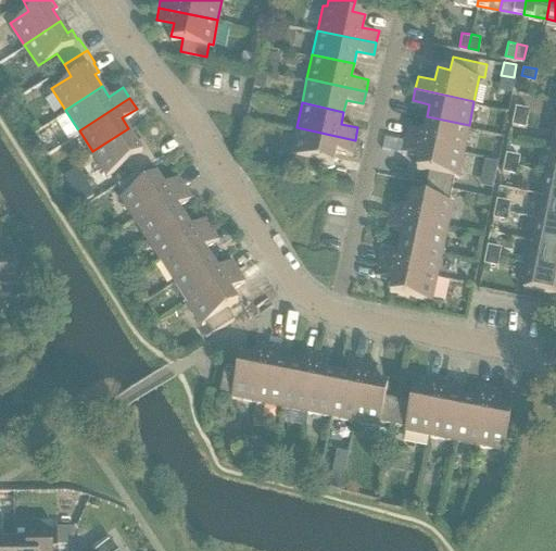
[(514,113),(527,115),(529,107),(516,103),(514,113)]
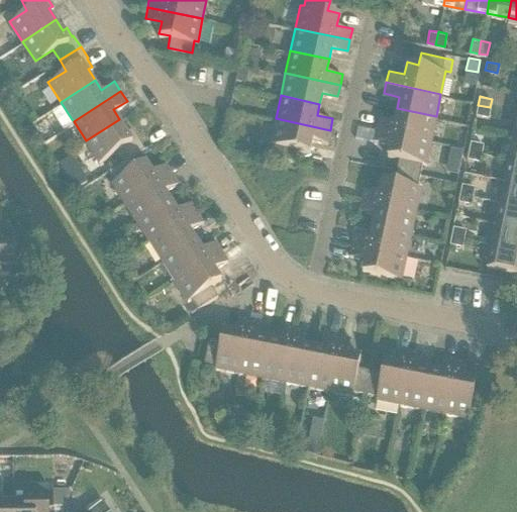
[(490,107),(478,105),(476,113),(489,116),(490,107)]
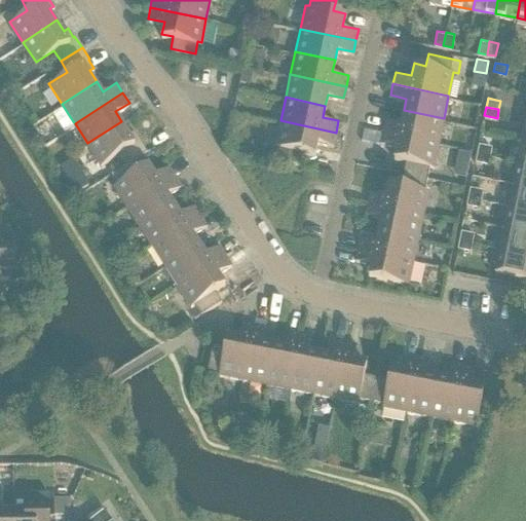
[(439,141),(444,118),(404,110),(402,121),(385,118),(383,129),(439,141)]
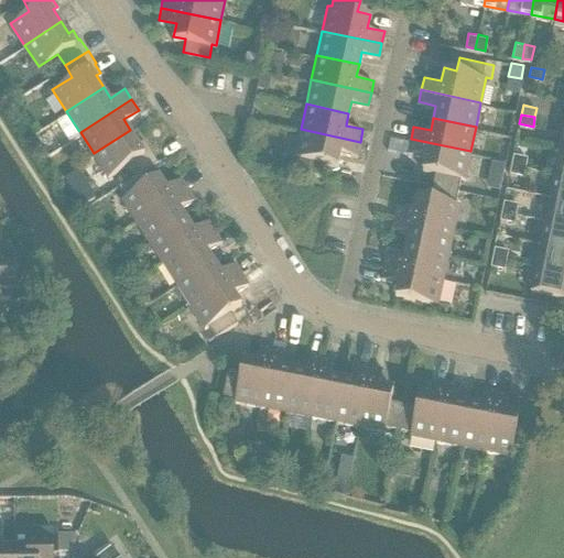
[(301,129),(295,154),(300,155),(296,167),(323,174),(325,161),(337,163),(340,150),(358,154),(360,142),(301,129)]
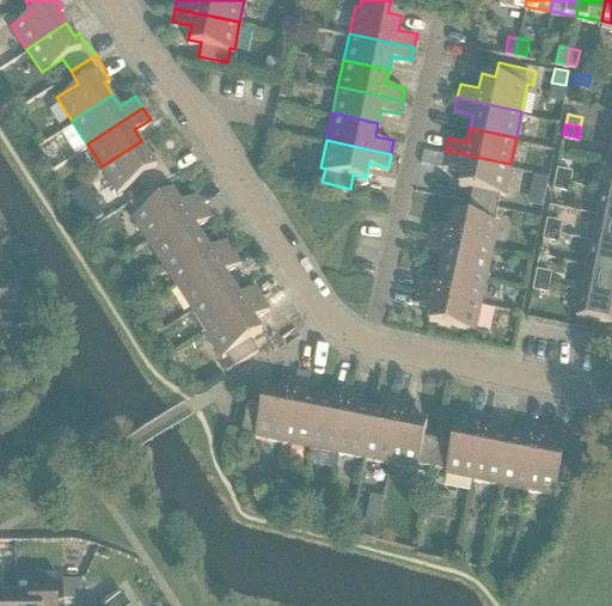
[(102,166),(117,190),(138,177),(145,188),(152,183),(153,184),(171,173),(163,159),(160,160),(154,151),(150,154),(141,141),(102,166)]
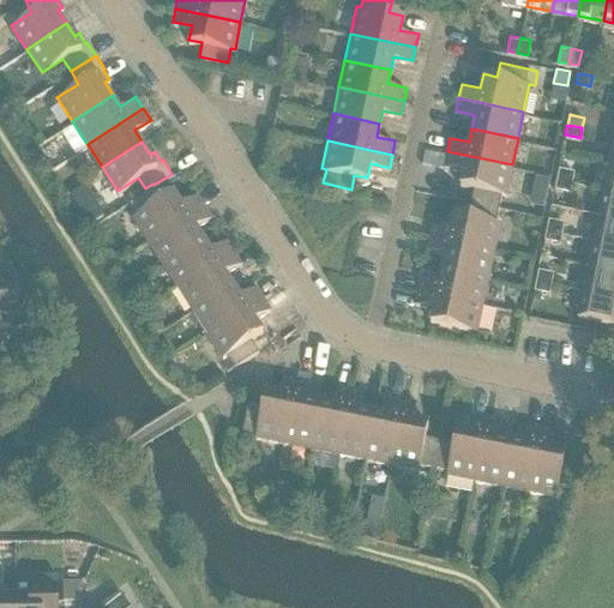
[(426,146),(422,160),(444,164),(447,151),(426,146)]
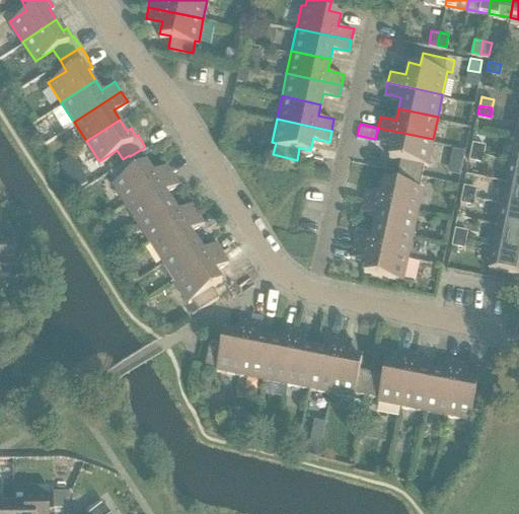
[(428,162),(433,139),(378,128),(375,139),(391,142),(388,154),(400,157),(397,168),(421,173),(424,162),(428,162)]
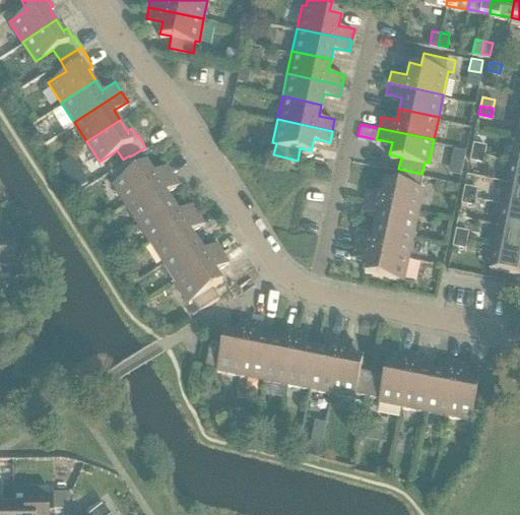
[(519,158),(519,135),(516,135),(511,156),(519,158)]
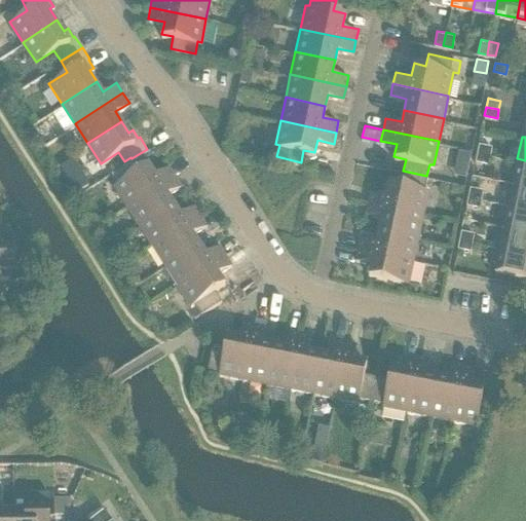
[(491,145),(479,142),(477,150),(490,153),(491,145)]
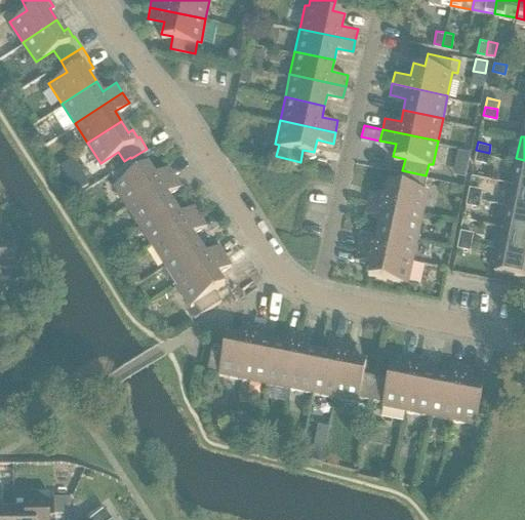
[(458,148),(455,160),(467,162),(470,150),(458,148)]
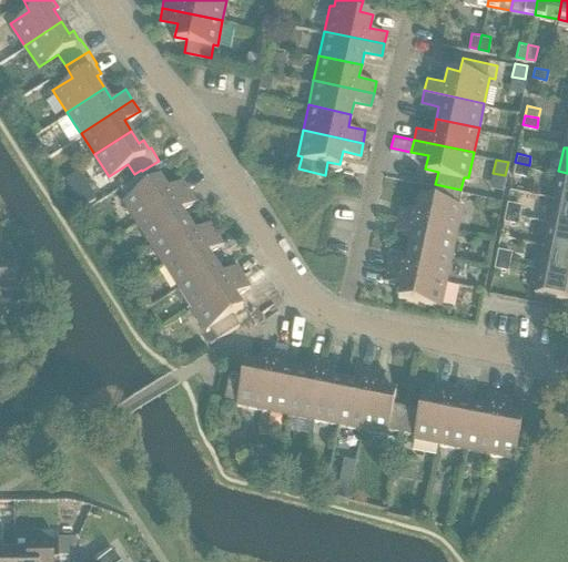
[(529,165),(515,162),(513,172),(527,175),(529,165)]
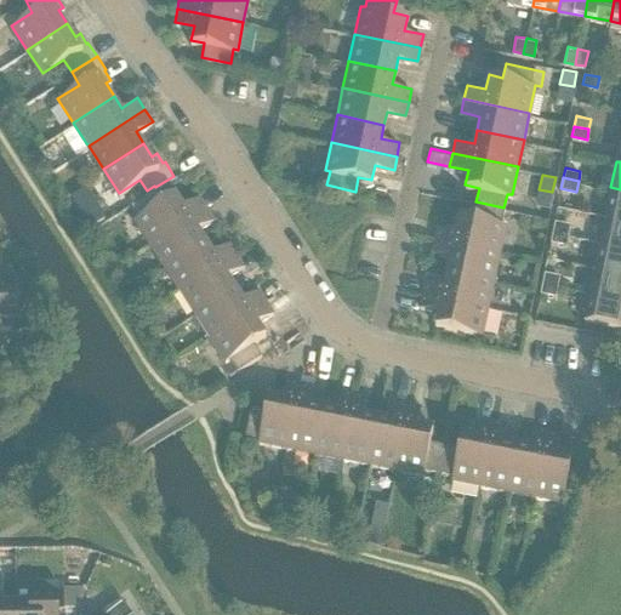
[(135,217),(149,241),(206,205),(199,193),(183,204),(175,192),(163,199),(155,187),(154,186),(147,191),(130,201),(138,215),(135,217)]
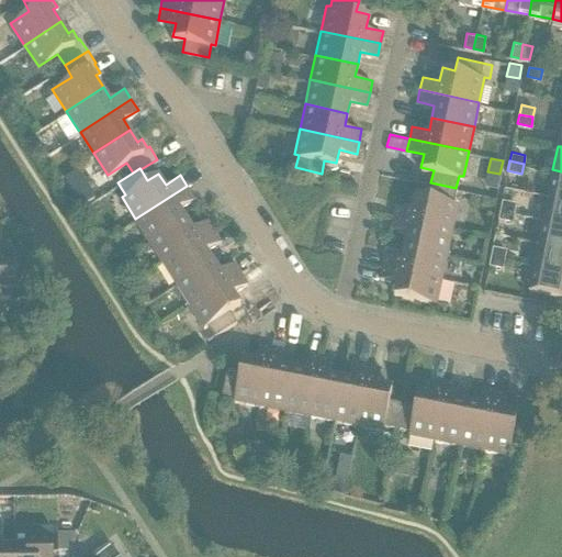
[(561,196),(561,171),(552,169),(548,193),(561,196)]
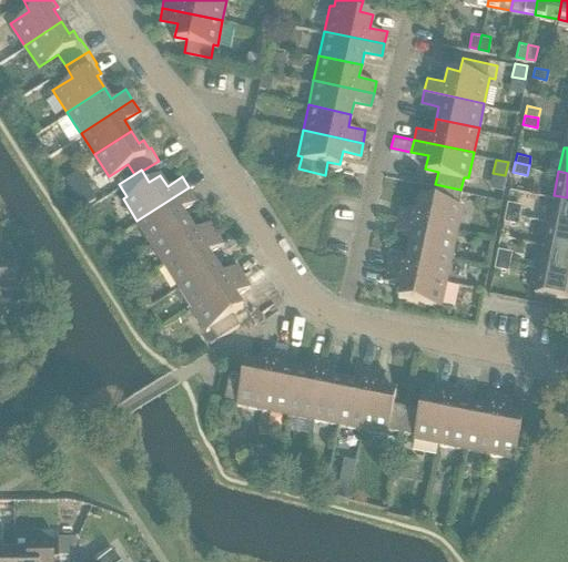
[(458,203),(460,190),(435,184),(432,197),(419,195),(417,208),(399,204),(397,216),(457,230),(463,204),(458,203)]
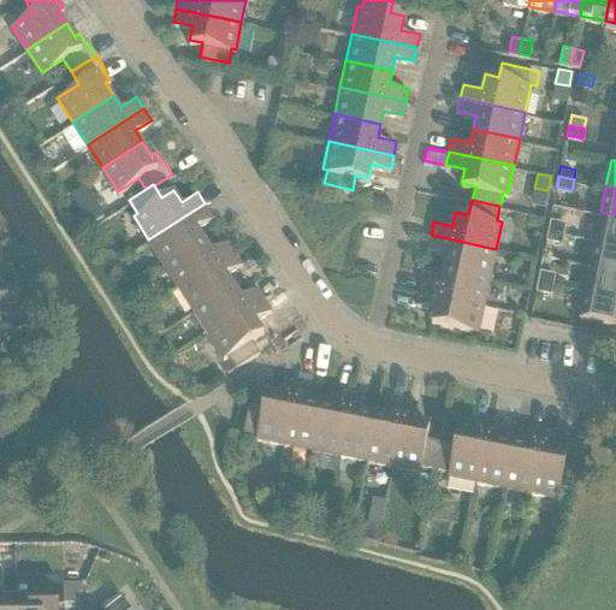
[(205,203),(148,240),(164,262),(203,237),(196,225),(212,215),(205,203)]
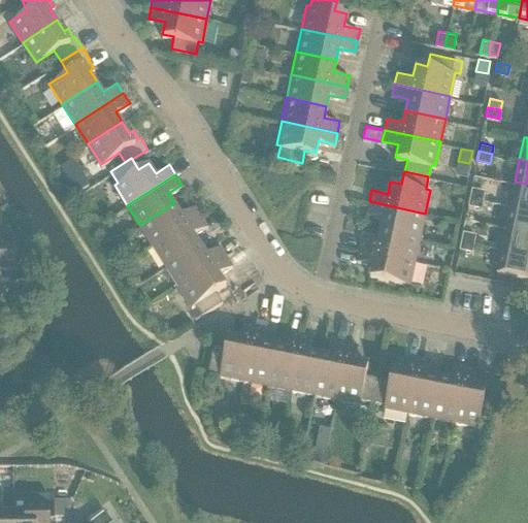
[(527,206),(527,184),(515,182),(510,203),(527,206)]
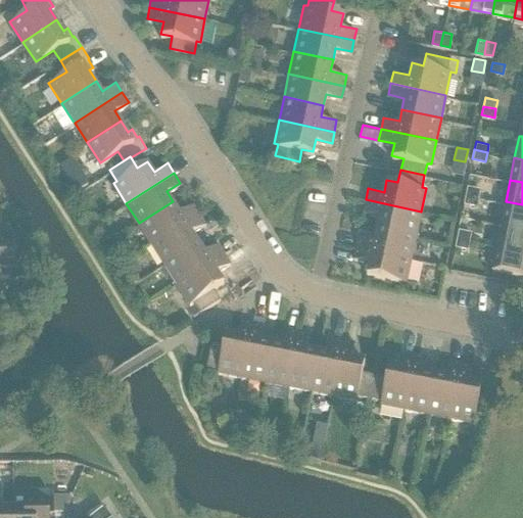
[(466,193),(478,195),(480,187),(467,185),(466,193)]
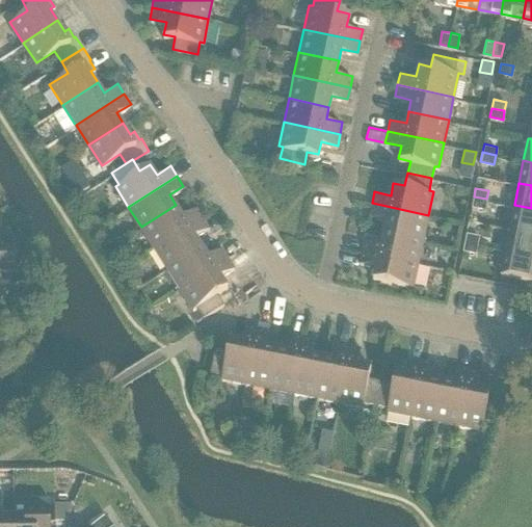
[(486,199),(474,196),(472,206),(484,208),(486,199)]
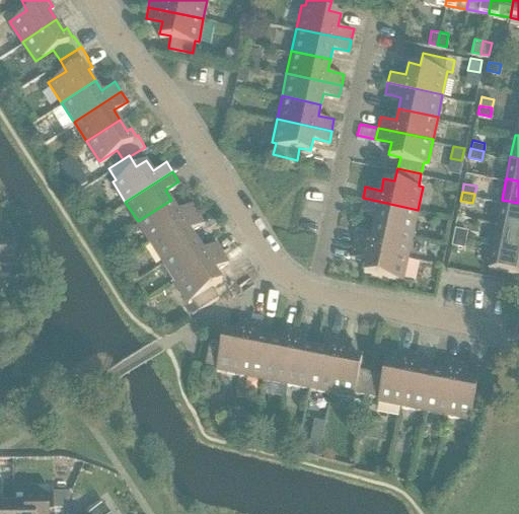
[(413,232),(418,210),(363,198),(360,210),(376,213),(373,224),(413,232)]
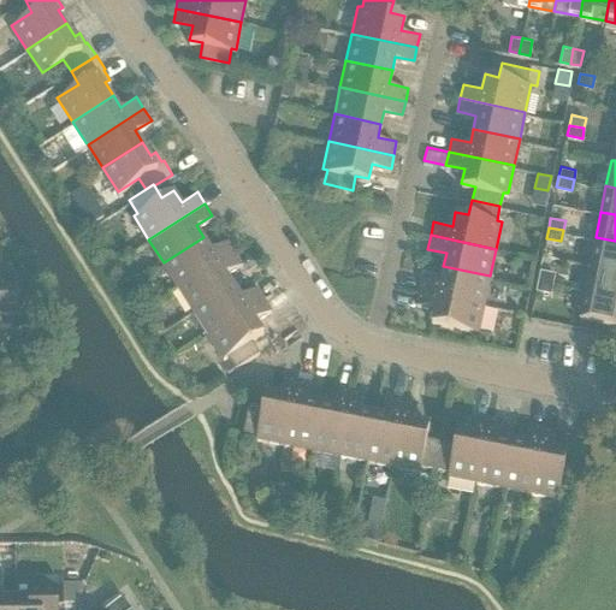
[(164,262),(178,285),(235,249),(227,238),(211,249),(203,237),(164,262)]
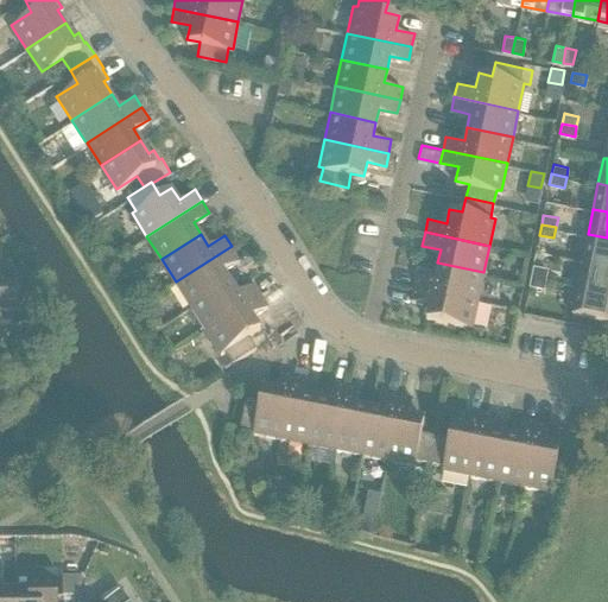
[(607,264),(607,238),(588,234),(582,259),(607,264)]
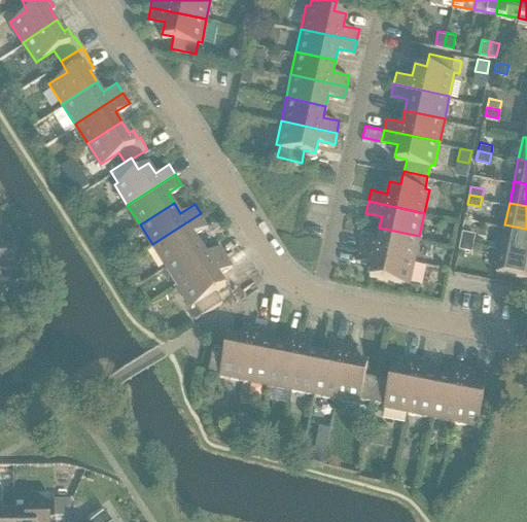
[(200,242),(197,239),(192,233),(207,223),(201,213),(152,244),(165,265),(200,242)]
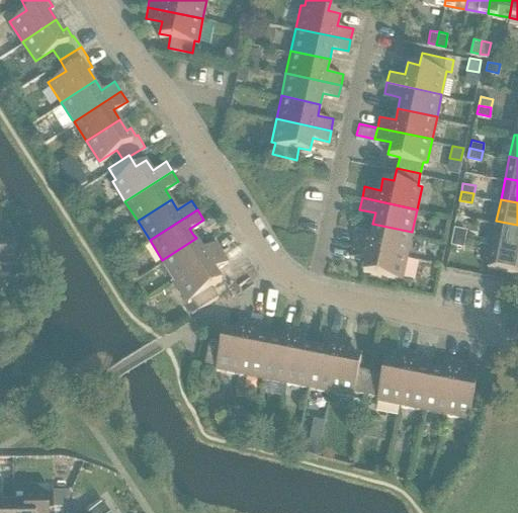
[(517,247),(517,225),(496,221),(492,242),(517,247)]
